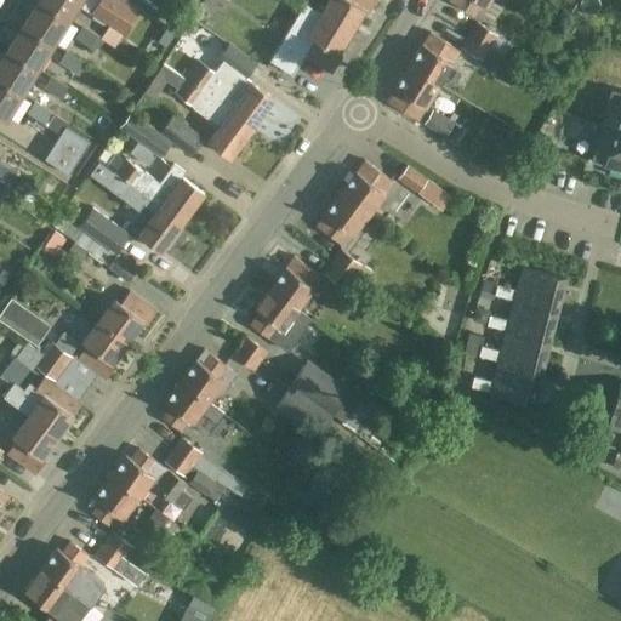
[(36,0),(23,23),(53,43),(69,18),(40,0),(36,0)]
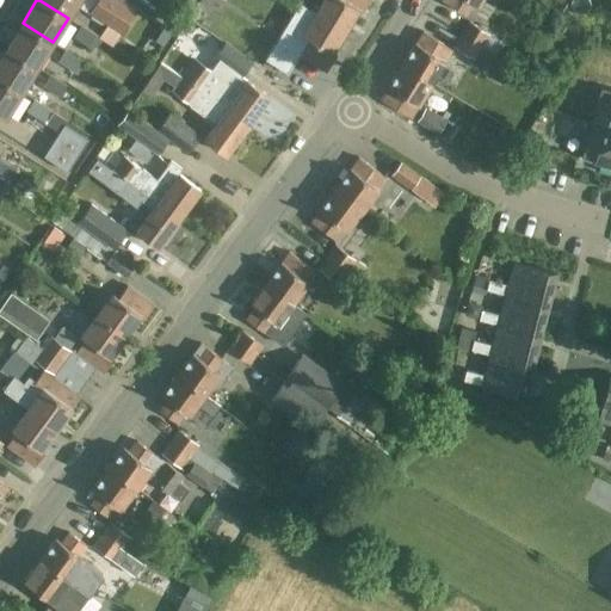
[(39,0),(68,18),(76,5),(121,34),(137,7),(125,0),(39,0)]
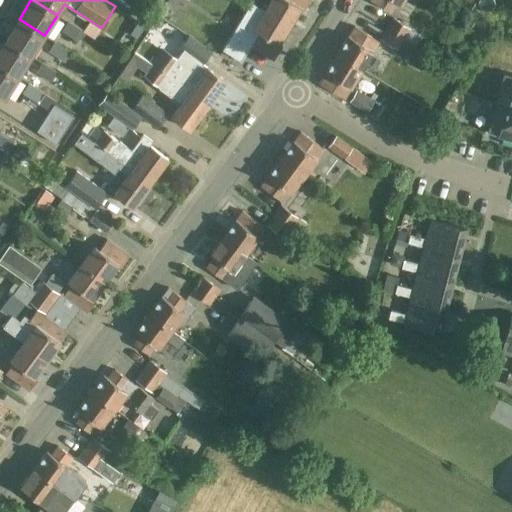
[(309,0),(270,0),(263,11),(289,26),(300,8),(304,10),(309,0)]
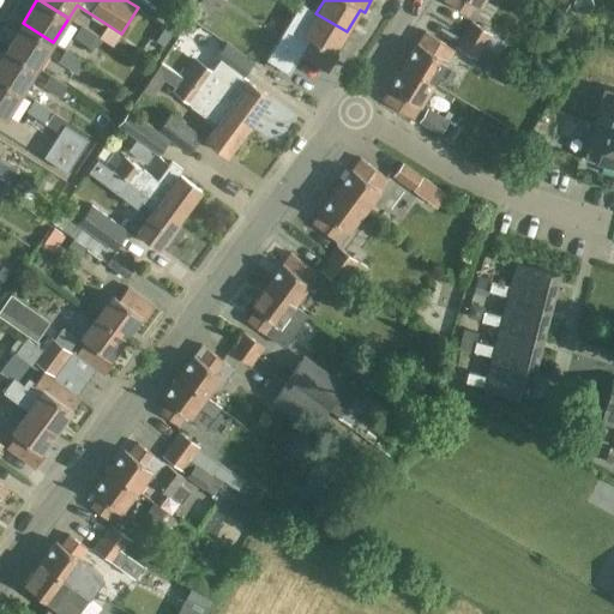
[(481,6),(483,0),(444,0),(469,16),(476,4),(481,6)]
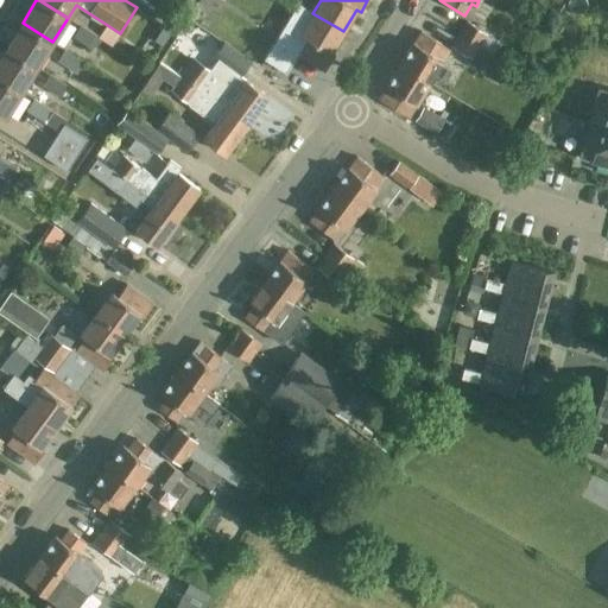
[(330,51),(343,31),(312,13),(301,35),(304,37),(295,52),(325,70),(335,54),(330,51)]
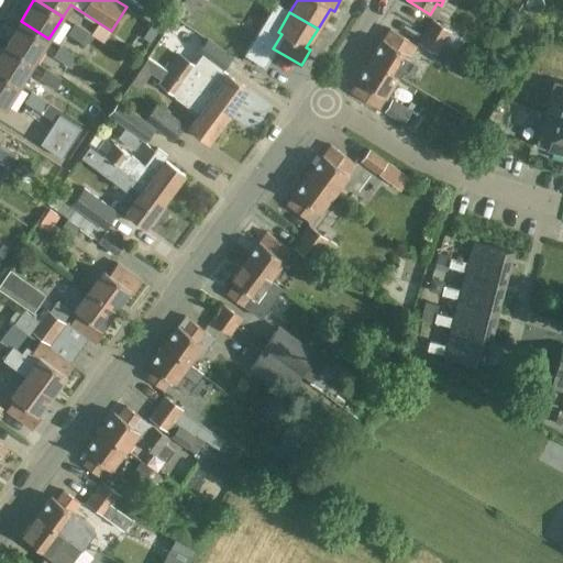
[(423,30),(457,51),(464,40),(451,32),(452,31),(431,19),(423,30)]
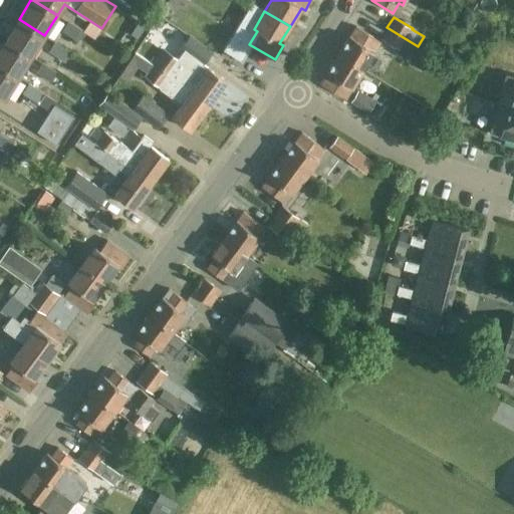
[(19,19),(6,40),(31,56),(44,35),(19,19)]
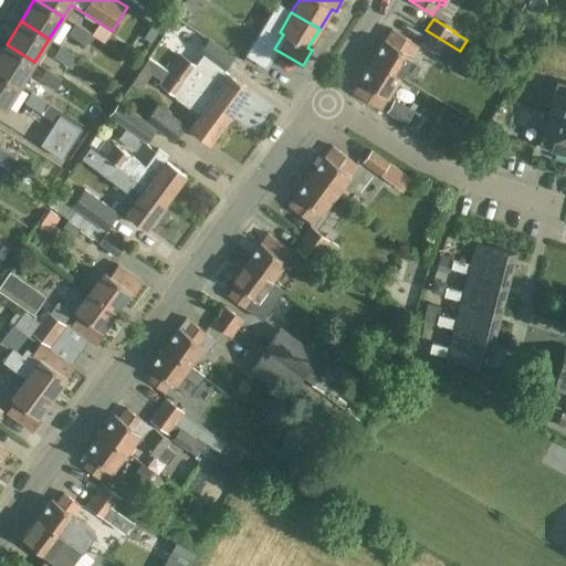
[(74,22),(66,33),(85,45),(92,34),(74,22)]
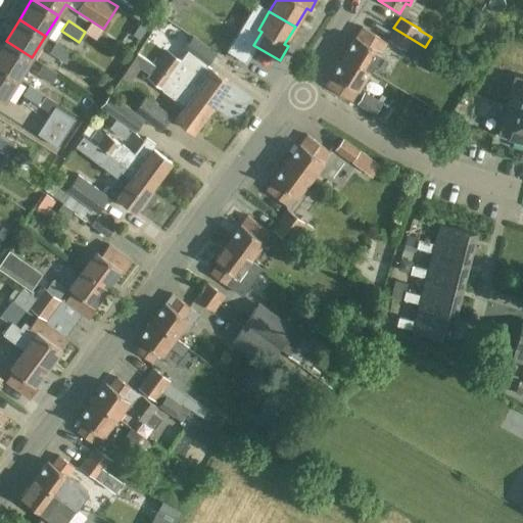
[(148,28),(140,24),(132,36),(140,40),(148,28)]
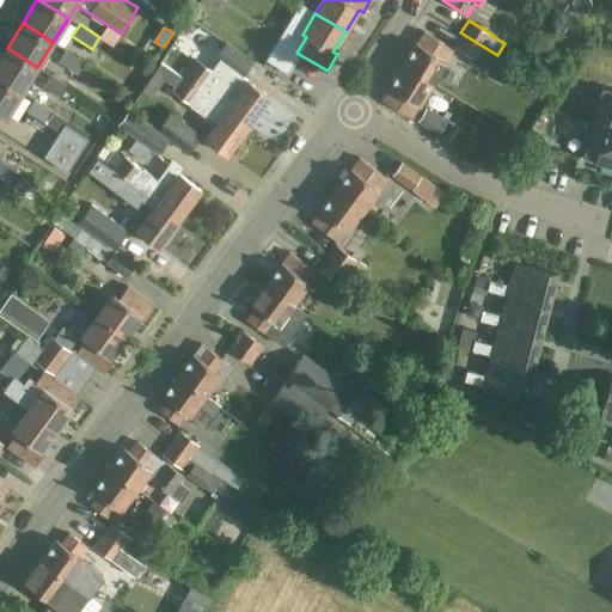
[(402,65),(433,83),(446,61),(453,49),(422,31),(402,65)]
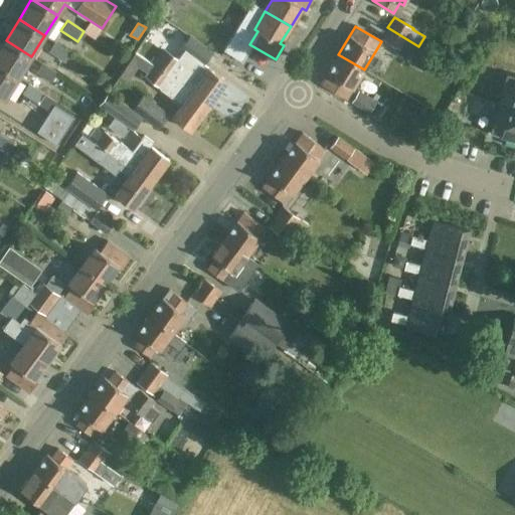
[(412,56),(418,46),(387,27),(381,38),(400,49),(412,56)]
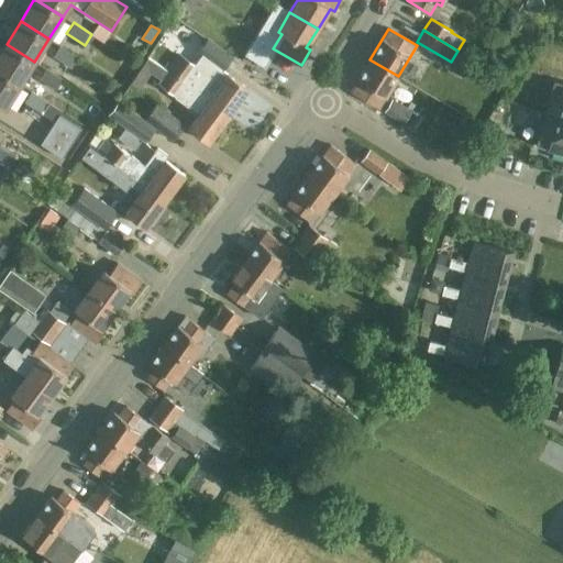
[(148,55),(228,116),(247,89),(222,70),(233,56),(208,37),(196,53),(199,55),(194,64),(178,53),(170,65),(152,51),(148,55)]
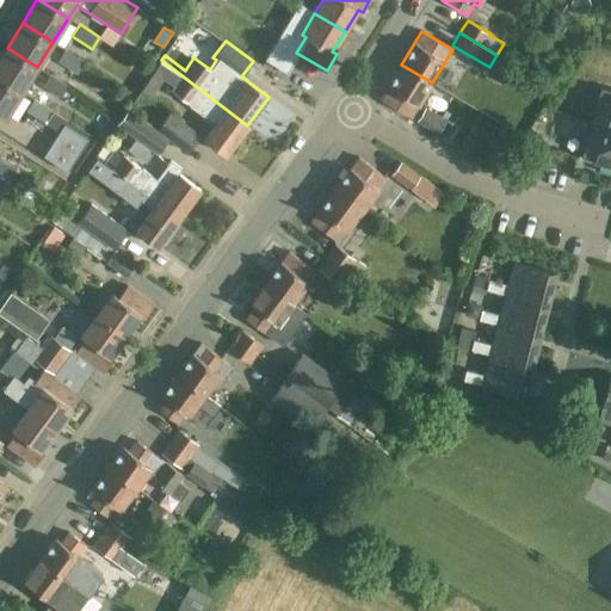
[(7,48),(0,57),(0,78),(22,92),(37,67),(7,48)]
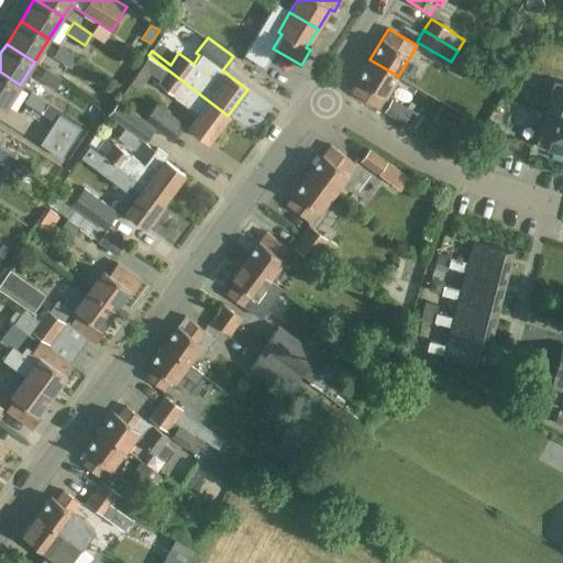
[(61,45),(53,56),(70,67),(77,56),(61,45)]
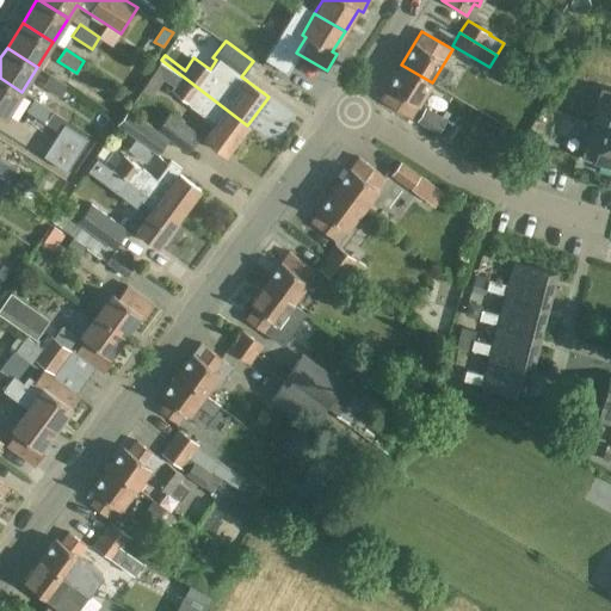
[(247,125),(161,60),(129,109),(139,116),(164,80),(173,87),(172,90),(190,104),(189,105),(204,117),(203,119),(213,127),(205,137),(226,153),(247,125)]
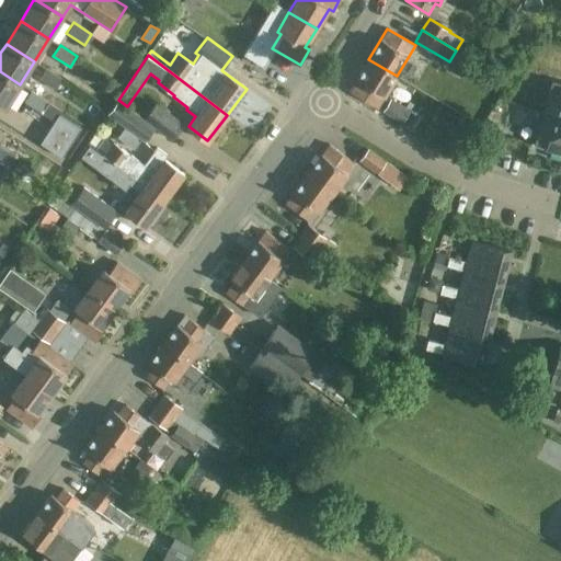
[(397,76),(368,59),(350,91),(377,107),(384,96),(397,76)]
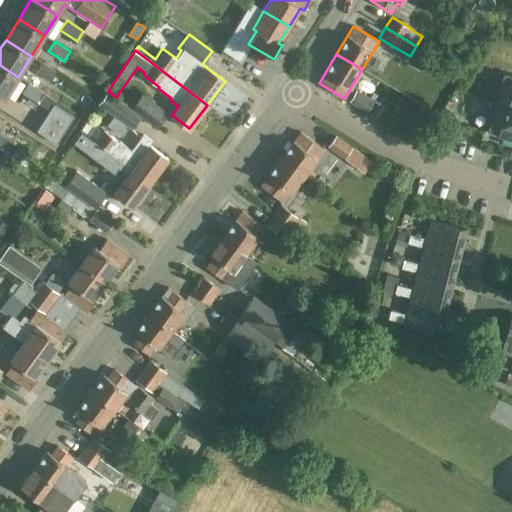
[(41,61),(34,72),(51,82),(57,72),(41,61)]
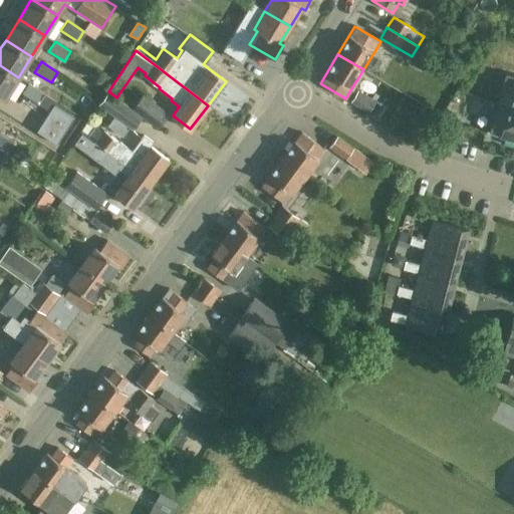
[(18,77),(0,65),(0,94),(5,98),(18,77)]
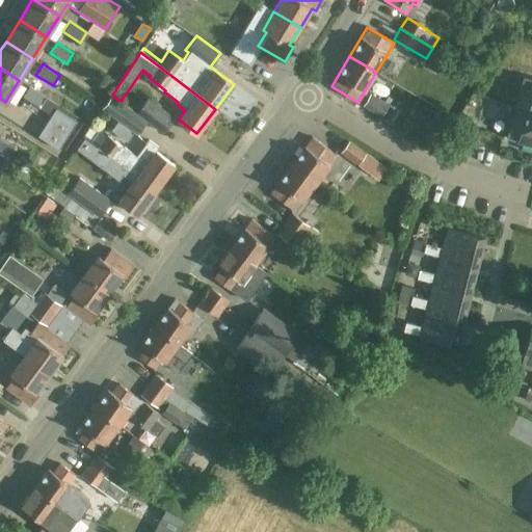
[(531,78),(524,76),(506,137),(531,144),(531,78)]
